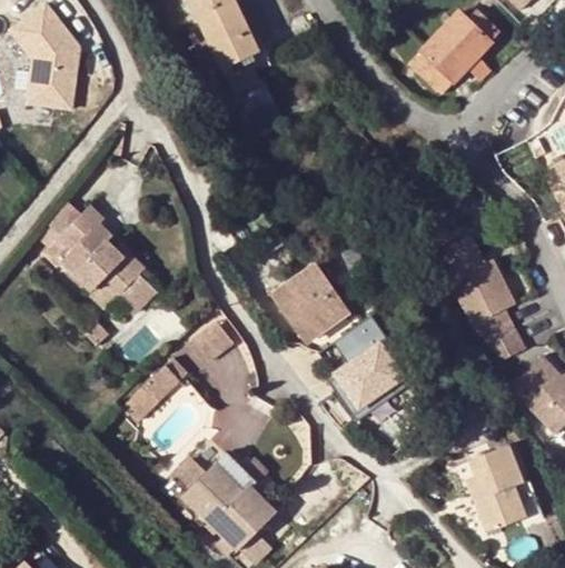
[(190,0),(228,79),(253,68),(269,60),(268,53),(266,49),(260,51),(257,42),(237,0),(190,0)]
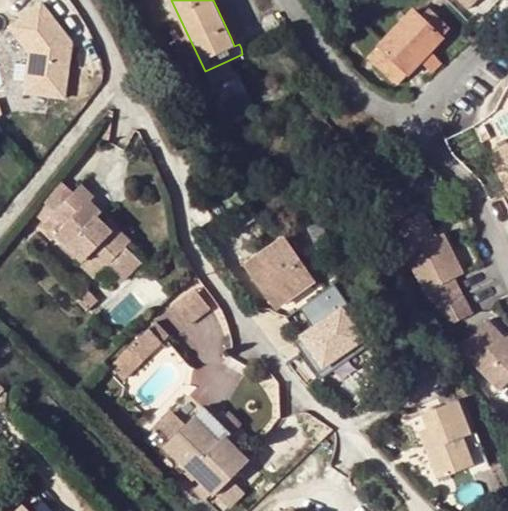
[(461,0),(471,9),(479,0),(461,0)]
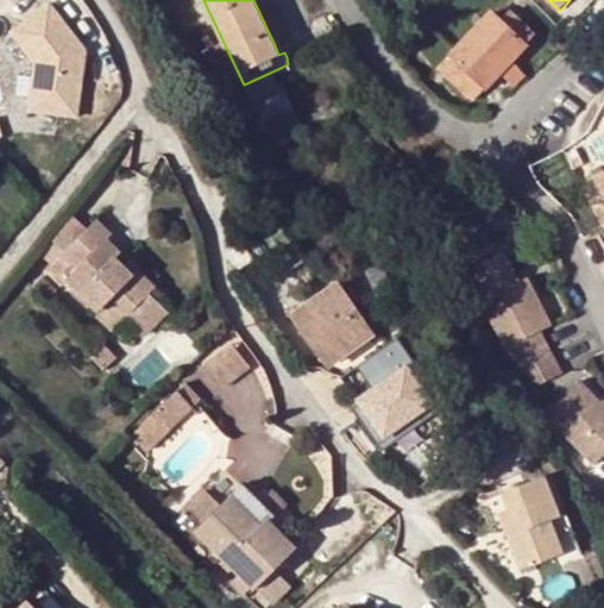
[(50,4),(12,32),(36,64),(30,110),(76,117),(86,50),(50,4)]
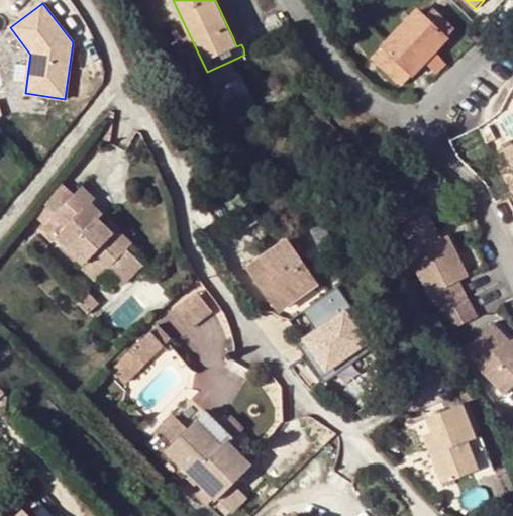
[(426,17),(419,11),(373,60),(402,87),(456,30),(434,9),(426,17)]
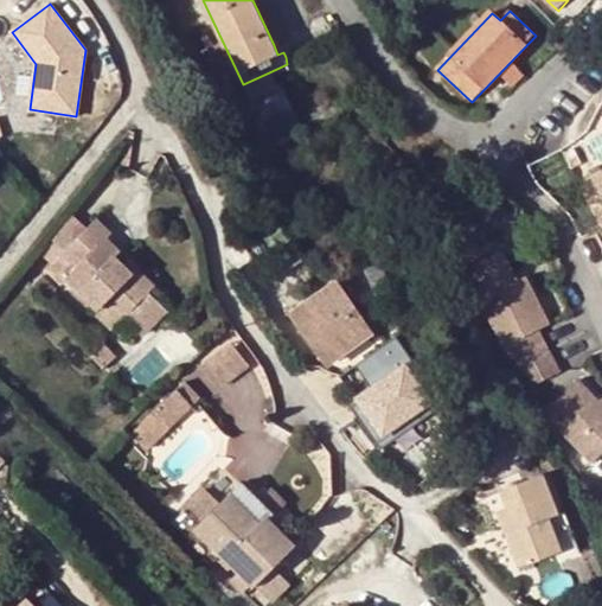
[(275,85),(269,72),(243,84),(249,96),(275,85)]
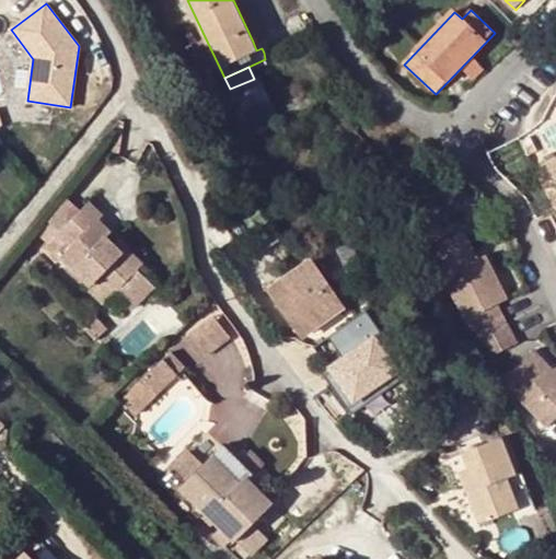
[(540,161),(543,166),(553,161),(549,155),(540,161)]
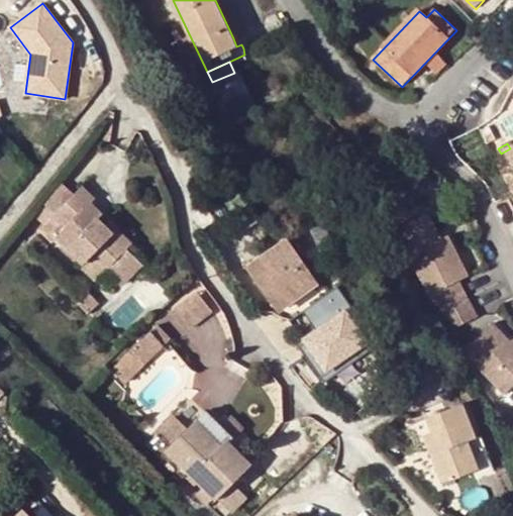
[(512,147),(510,148),(501,153),(512,177),(512,147)]
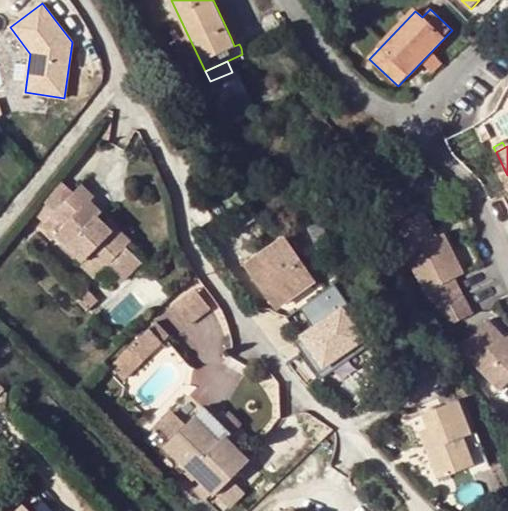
[(40,203),(54,215),(81,186),(67,173),(40,203)]
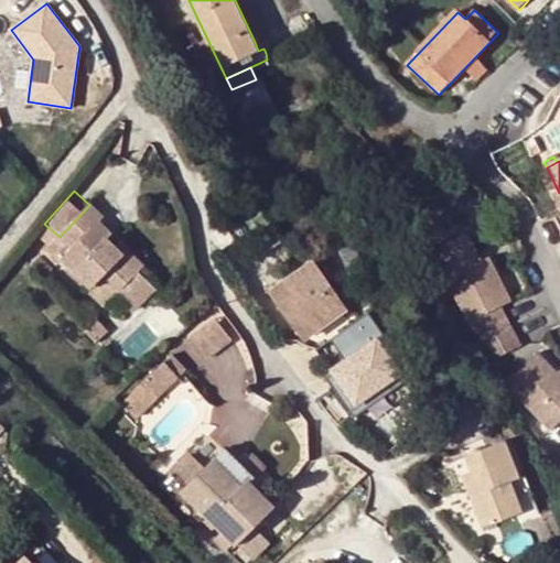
[(94,289),(98,283),(114,299),(136,318),(164,291),(142,271),(148,264),(130,249),(126,253),(119,248),(110,240),(116,234),(101,220),(105,217),(92,203),(89,205),(60,237),(73,249),(63,260),(94,289)]
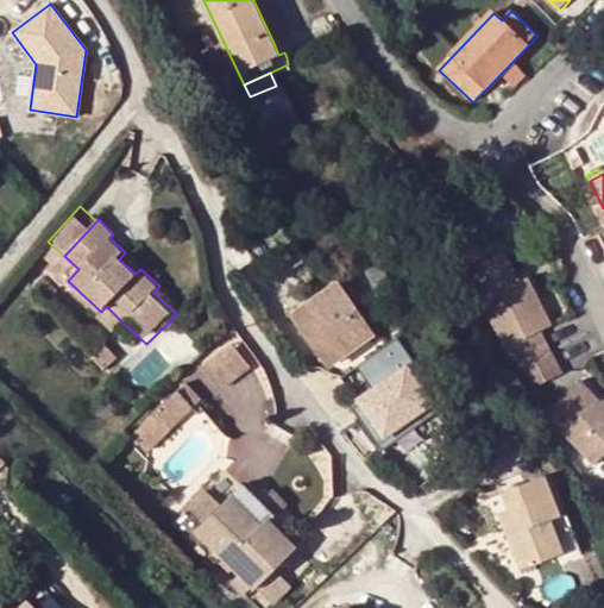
[(471,243),(452,251),(463,271),(480,262),(471,243)]
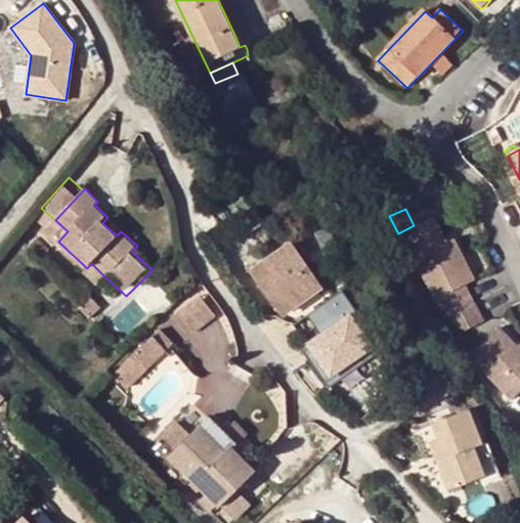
[(429,217),(414,225),(398,233),(442,318),(445,316),(455,335),(481,321),(463,285),(472,280),(450,238),(442,243),(429,217)]
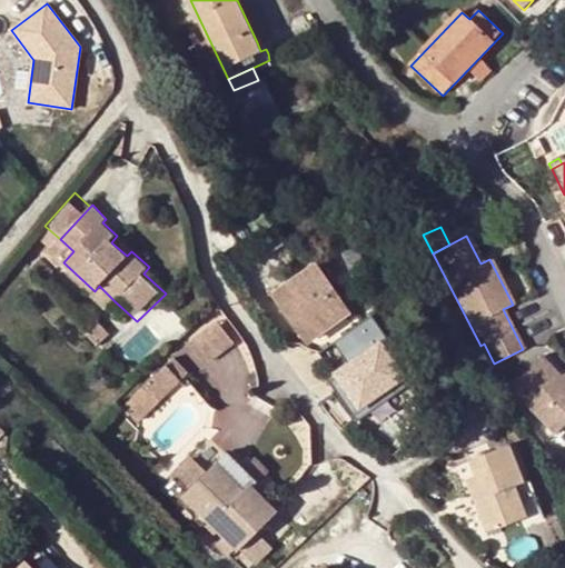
[(125,245),(120,250),(127,256),(131,251),(125,245)]
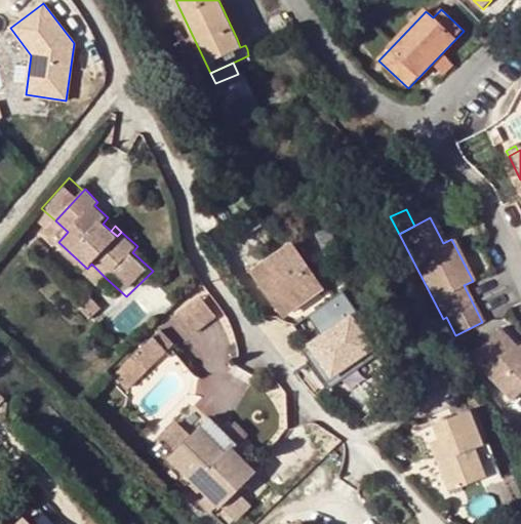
[(333,280),(305,237),(253,271),(283,314),(286,312),(318,290),(333,280)]
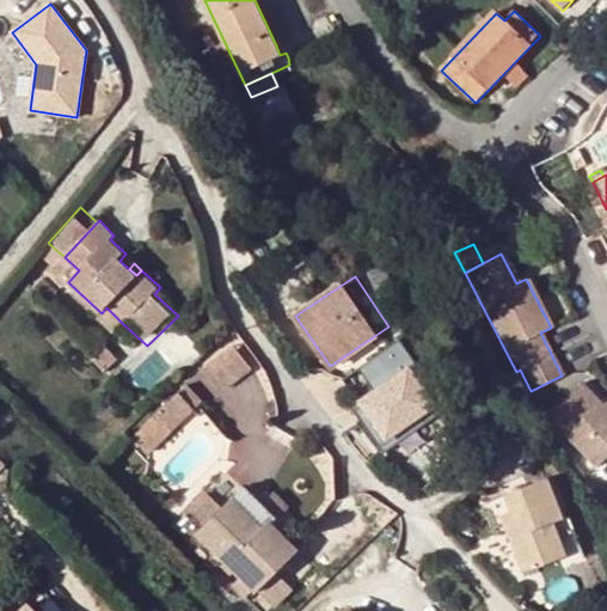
[(117,331),(123,324),(106,307),(102,313),(99,315),(117,331)]
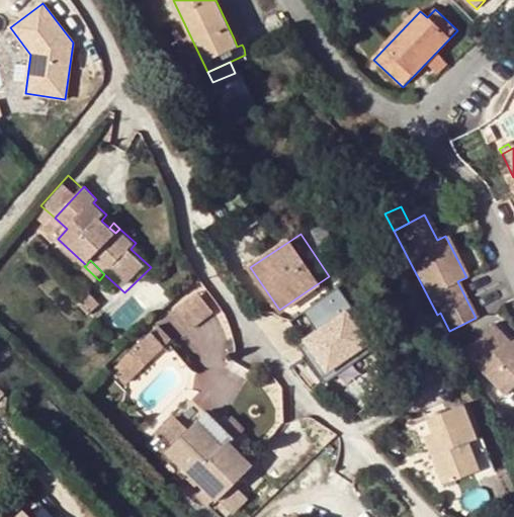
[(322,299),(314,286),(282,308),(290,321),(322,299)]
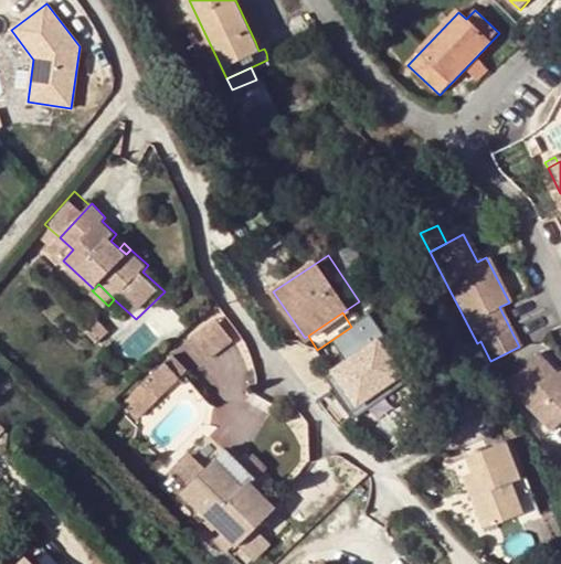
[(347,362),(341,353),(330,361),(336,369),(347,362)]
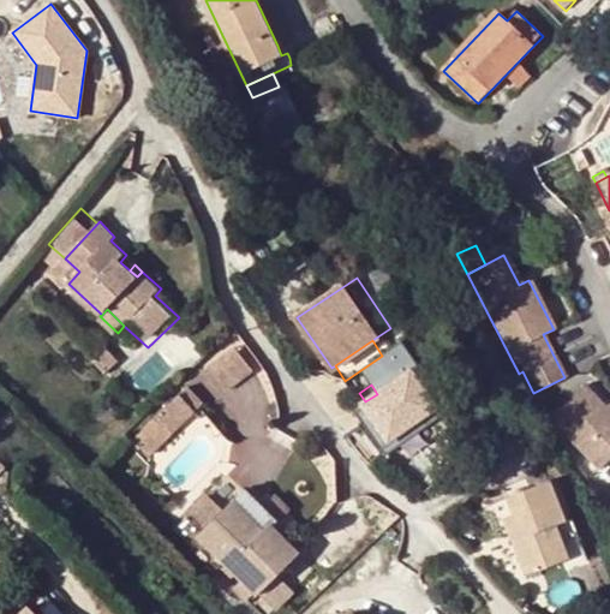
[(598,469),(609,458),(609,413),(582,386),(549,418),(598,469)]
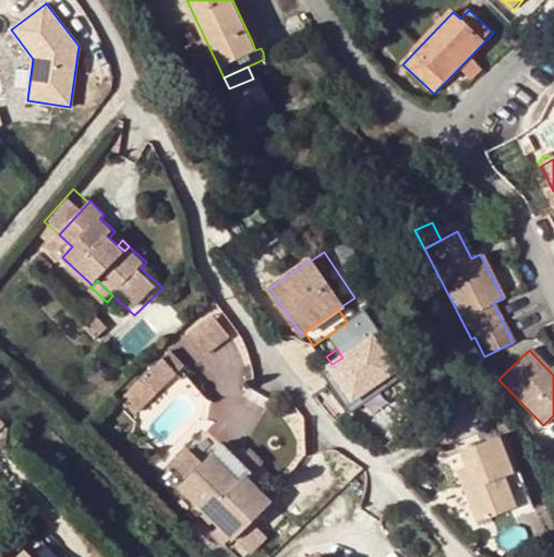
[(393,399),(384,384),(359,400),(381,433),(399,422),(386,402),(393,399)]
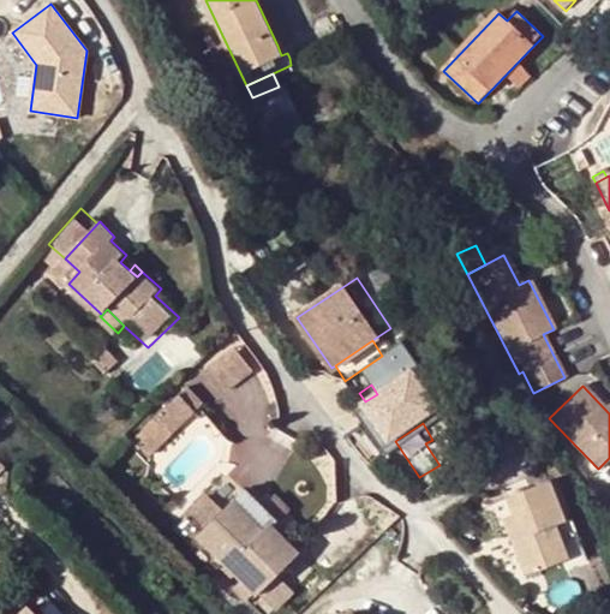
[(275,474),(281,442),(239,434),(233,465),(275,474)]
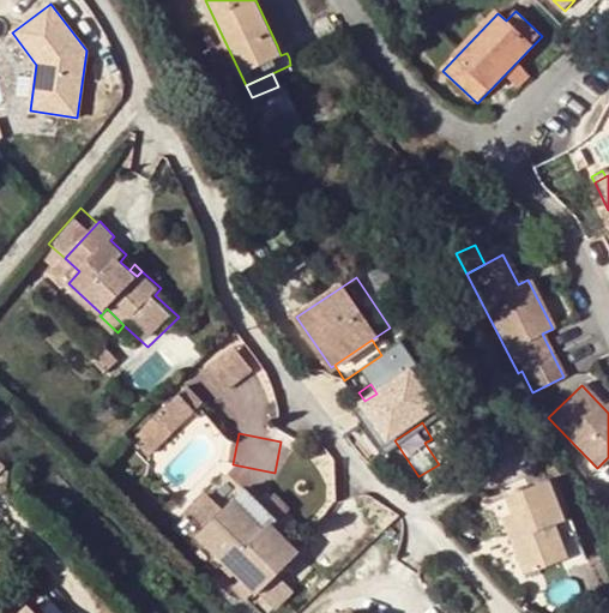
[(571,560),(559,527),(566,524),(549,481),(507,498),(514,515),(522,536),(513,540),(526,576),(571,560)]
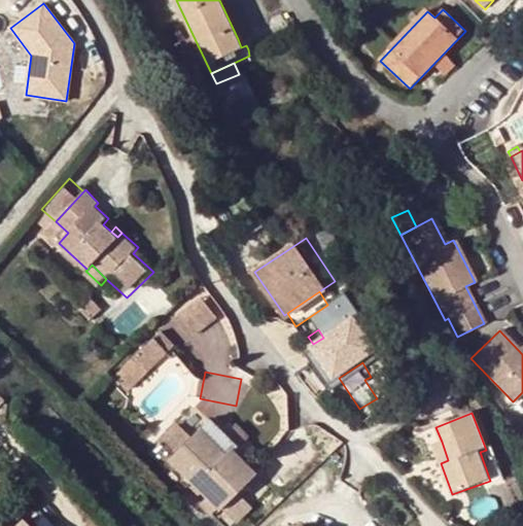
[(213,418),(198,434),(181,419),(158,444),(224,507),(257,472),(234,449),(239,443),(213,418)]
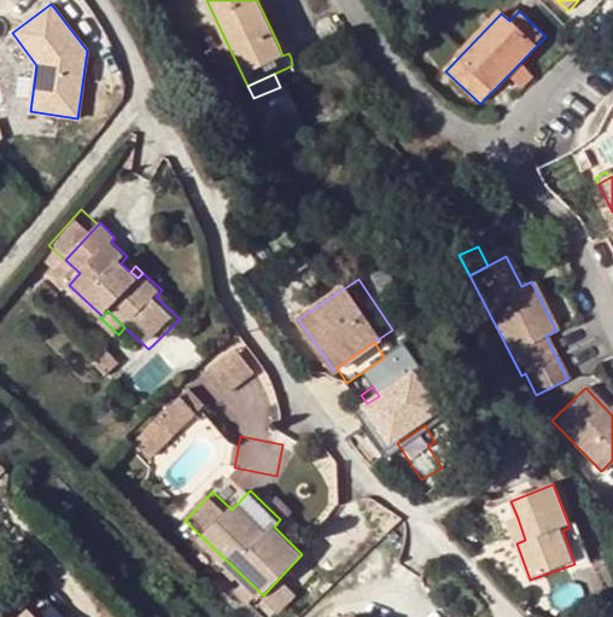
[(508,522),(517,543),(525,540),(518,518),(508,522)]
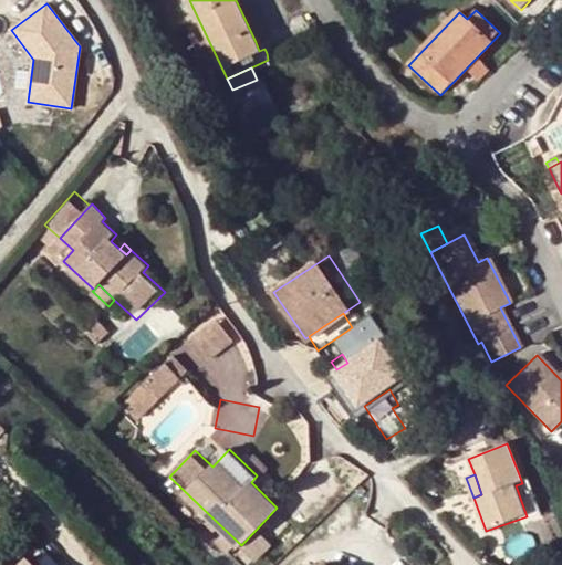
[(522,483),(516,485),(527,516),(529,522),(543,516),(530,480),(522,483)]
